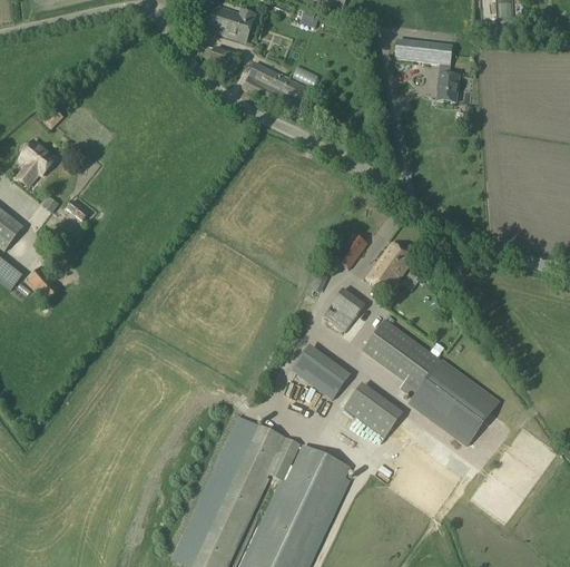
[(320,0),(342,9),(344,0),(320,0)]
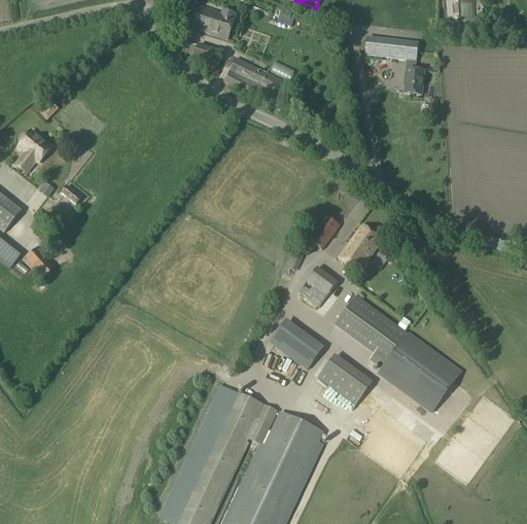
[(198,4),(189,27),(227,39),(236,12),(219,7),(218,11),(198,4)]
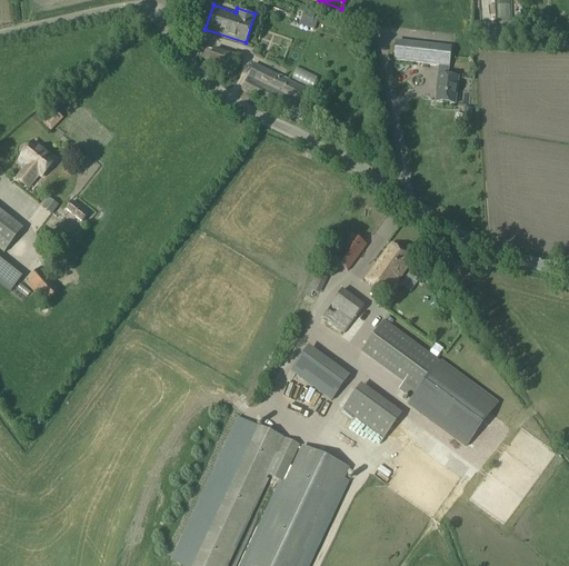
[(302,10),(298,23),(312,28),(317,15),(302,10)]
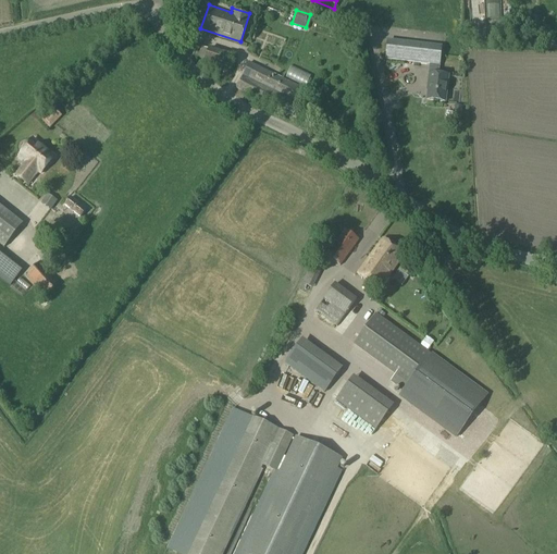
[(546,31),(541,24),(534,29),(540,35),(546,31)]
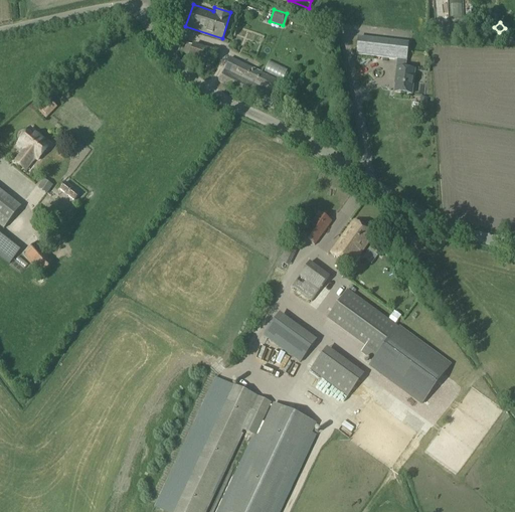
[(358,37),(356,53),(398,58),(397,66),(396,66),(395,77),(396,77),(394,91),(411,93),(414,68),(405,67),(406,59),(408,43),(358,37)]
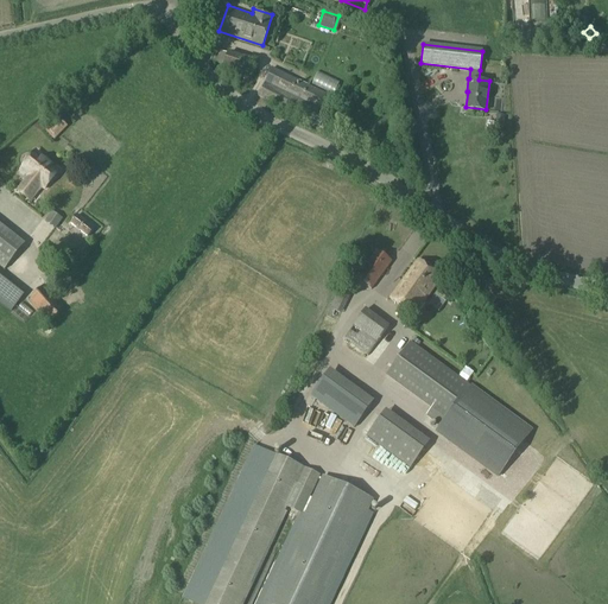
[(222,65),(221,70),(251,77),(255,57),(227,49),(226,51),(222,65)]
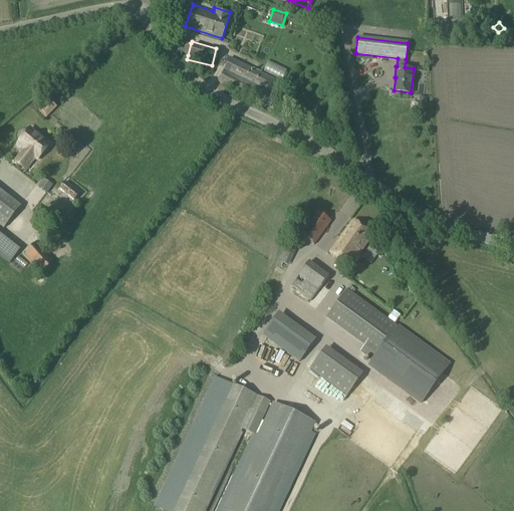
[(230,56),(224,68),(276,93),(281,81),(230,56)]
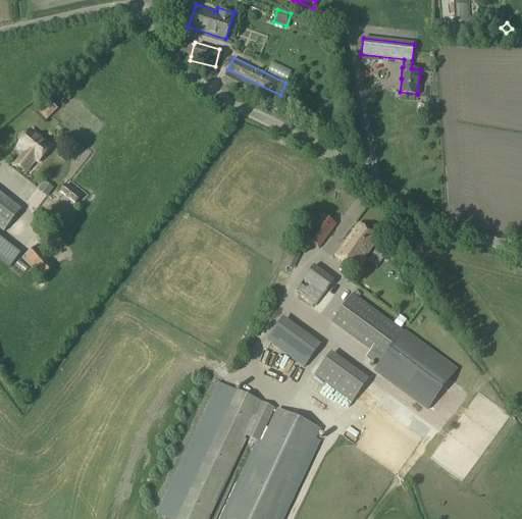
[(227,69),(221,81),(274,107),(280,95),(227,69)]
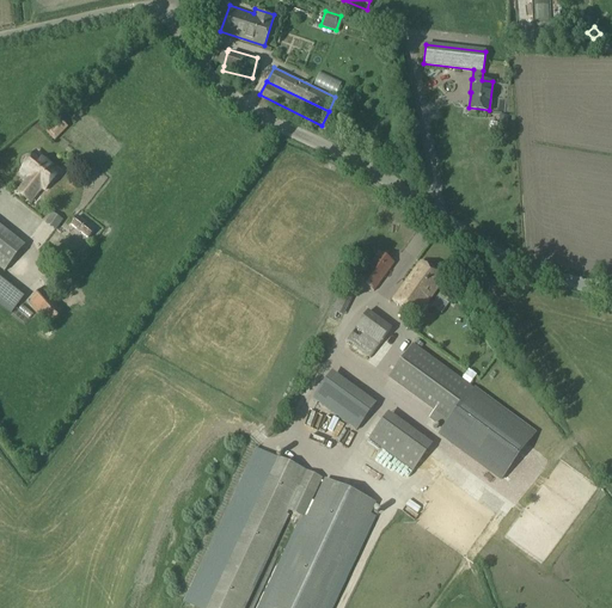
[(67,124),(57,116),(44,129),(54,137),(67,124)]
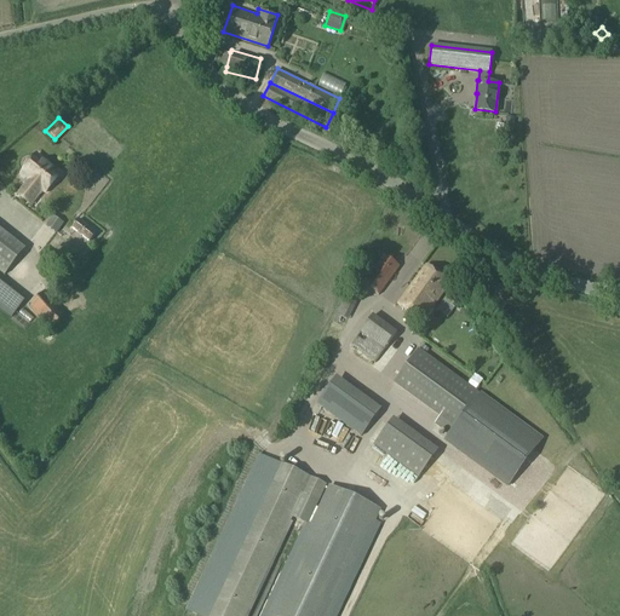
[(29,177),(18,191),(32,202),(42,188),(46,190),(61,171),(38,151),(22,171),(29,177)]
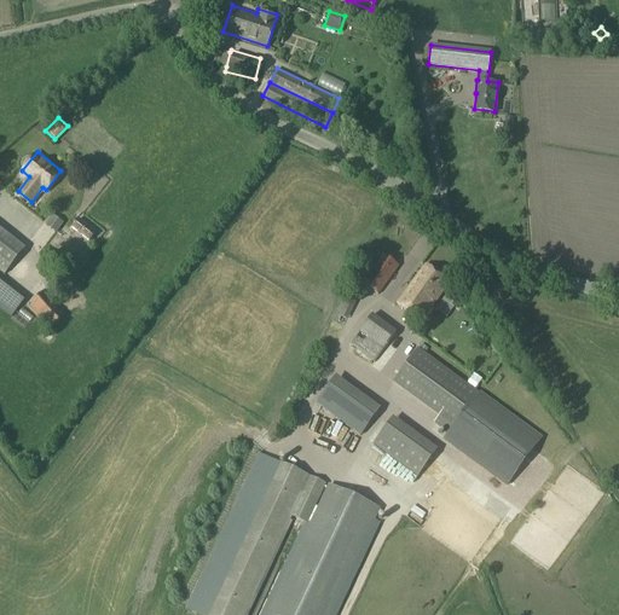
[(80,215),(71,225),(87,238),(96,228),(80,215)]
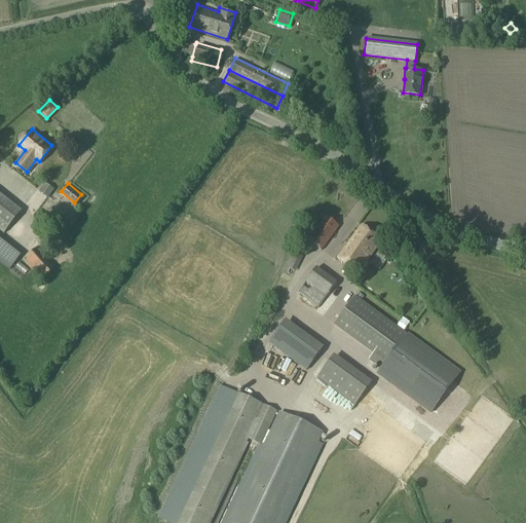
[(0,193),(0,228),(3,231),(21,211),(0,193)]
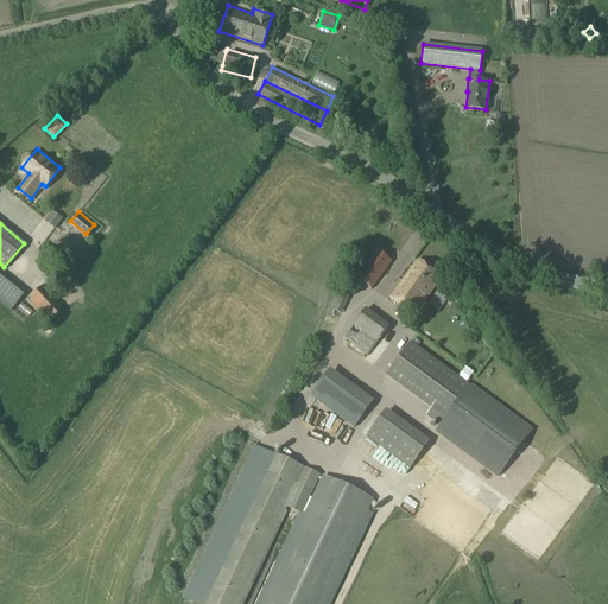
[(371,287),(391,260),(375,248),(355,275),(371,287)]
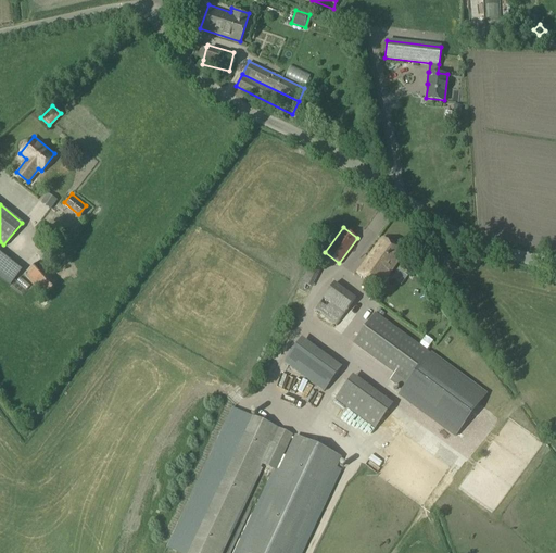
[(403,252),(382,236),(356,272),(378,287),(403,252)]
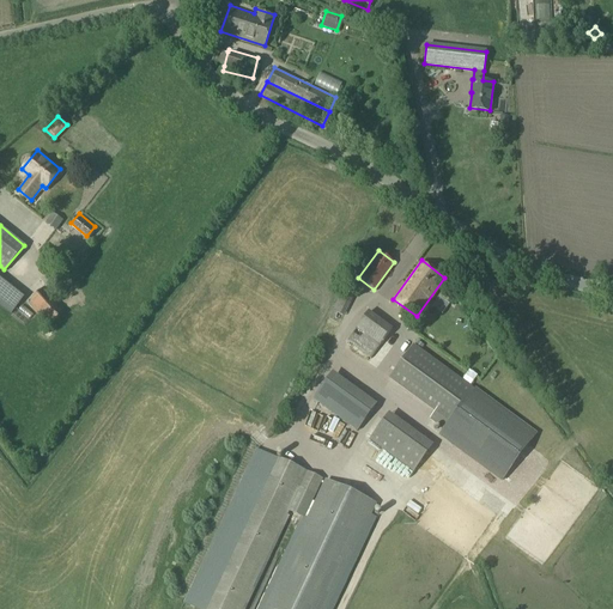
[(43,286),(26,304),(49,326),(66,308),(43,286)]
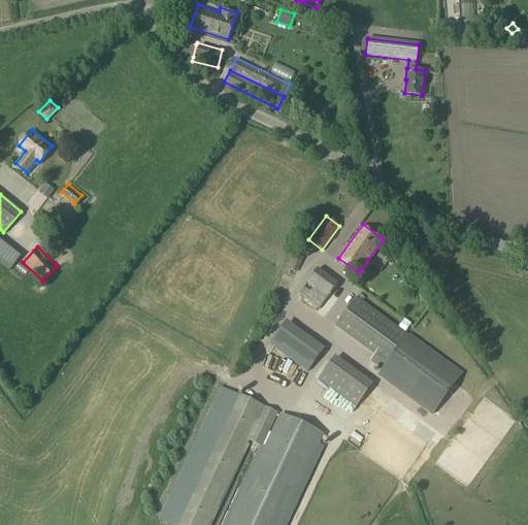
[(383,249),(378,254),(385,259),(389,254),(383,249)]
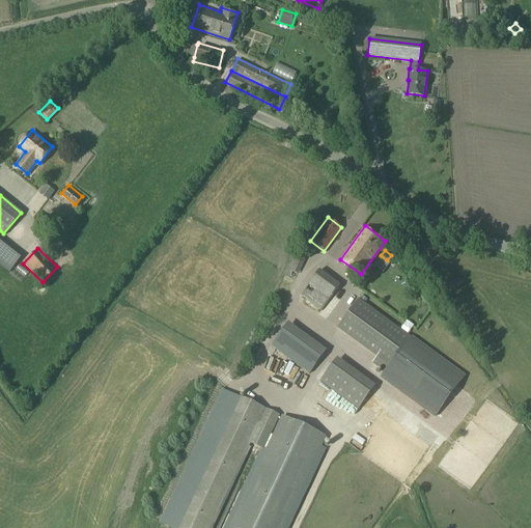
[(318,269),(300,294),(320,309),(339,284),(318,269)]
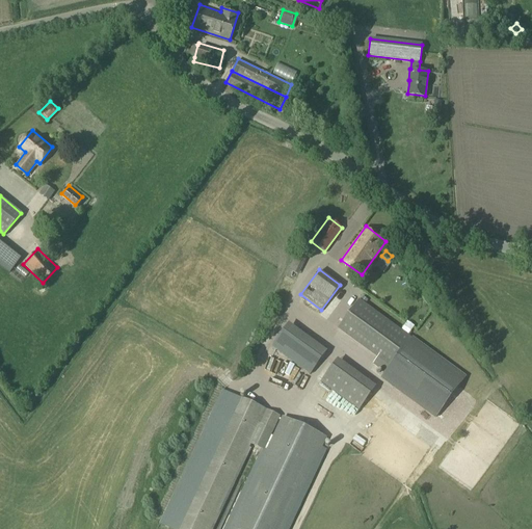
[(360,298),(358,298),(338,326),(377,355),(373,362),(384,371),(382,375),(435,415),(464,375),(365,302),(360,298)]
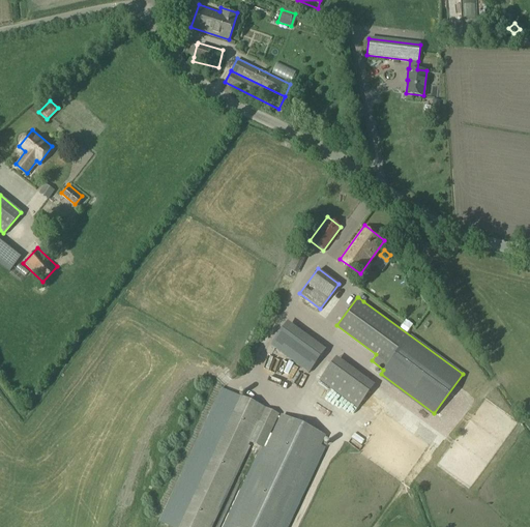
[(370,390),(331,362),(319,379),(357,407),(370,390)]
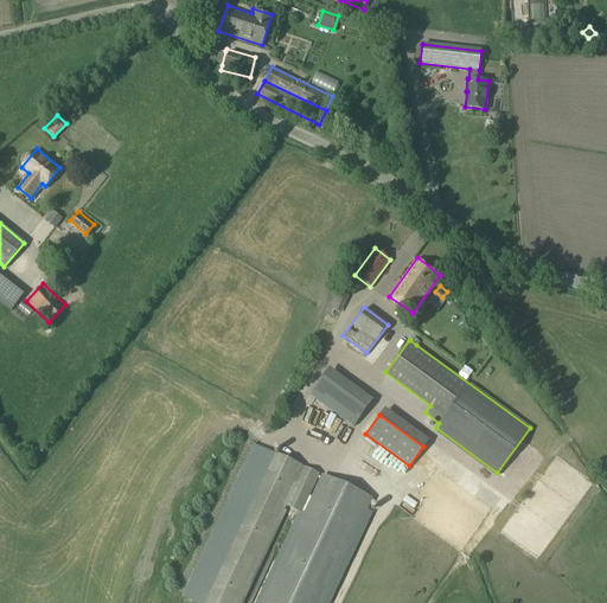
[(254,442),(181,595),(197,602),(241,602),(287,508),(283,506),(286,504),(298,510),(300,511),(311,488),(318,473),(269,449),(254,442)]
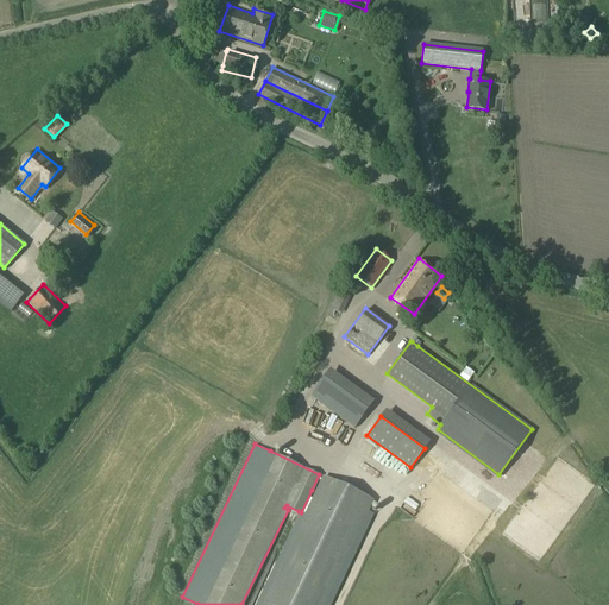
[(362,468),(368,471),(372,459),(365,457),(362,468)]
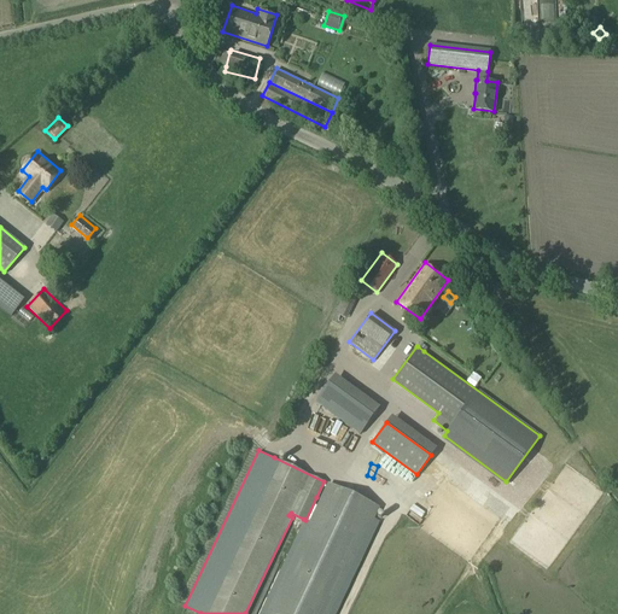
[(380,479),(388,485),(391,479),(384,473),(380,479)]
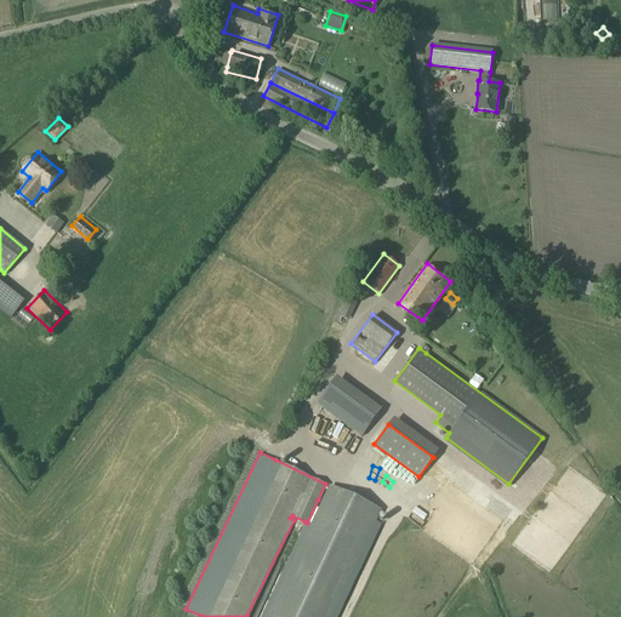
[(335,616),(381,523),(372,519),(379,508),(330,485),(312,524),(307,523),(305,521),(258,616),(335,616)]
